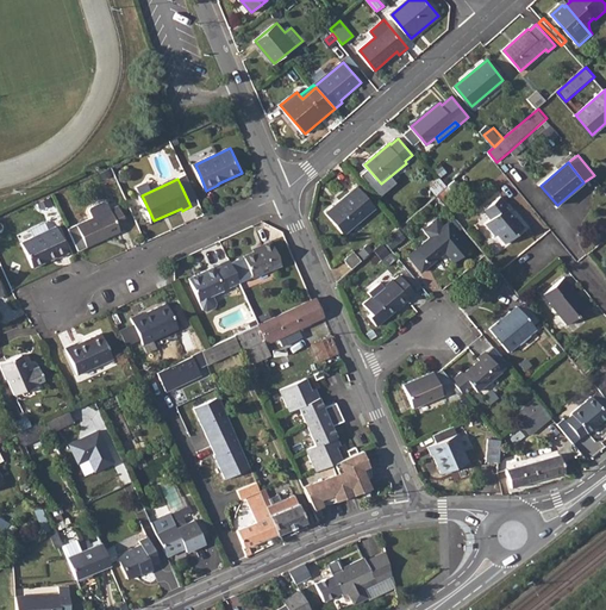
[(181,186),(189,204),(200,199),(192,180),(181,186)]
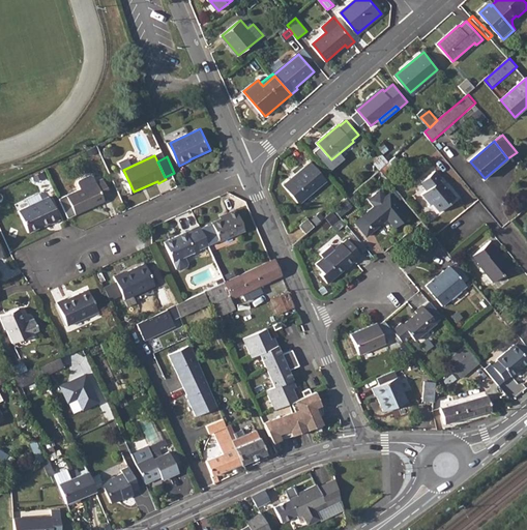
[(385,156),(377,164),(381,170),(381,169),(389,163),(390,162),(385,156)]
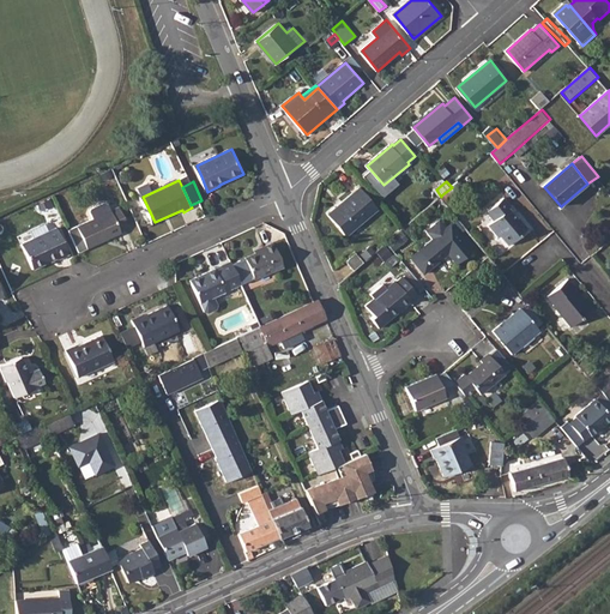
[(362,187),(330,215),(348,236),(380,209),(362,187)]
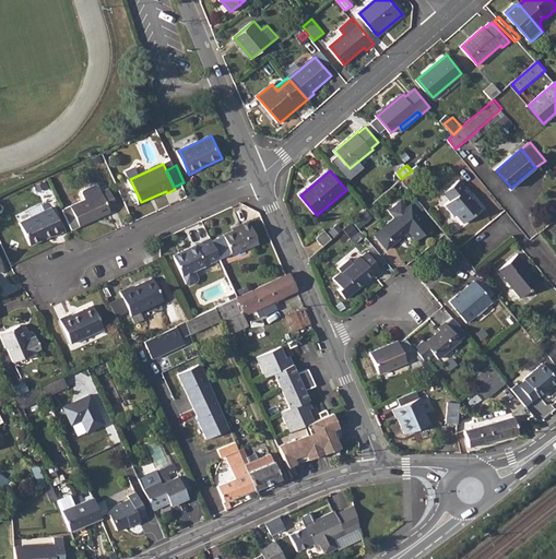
[(411,171),(402,178),(410,187),(417,180),(411,171)]
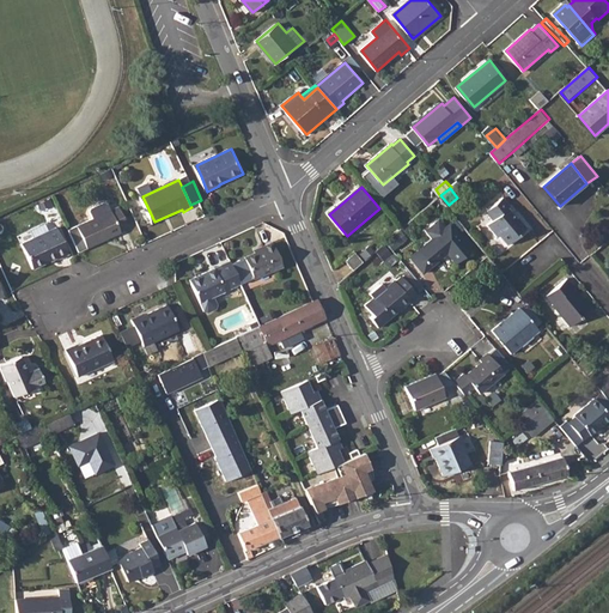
[(505,198),(488,212),(494,220),(489,224),(500,237),(501,236),(509,244),(529,228),(521,218),(519,218),(510,207),(512,206),(505,198)]
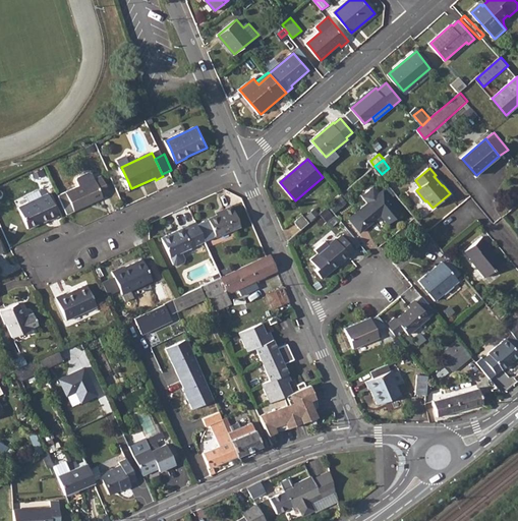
[(80,185),(67,192),(75,211),(105,197),(104,195),(110,192),(103,176),(96,179),(93,174),(90,172),(79,177),(78,180),(80,185)]
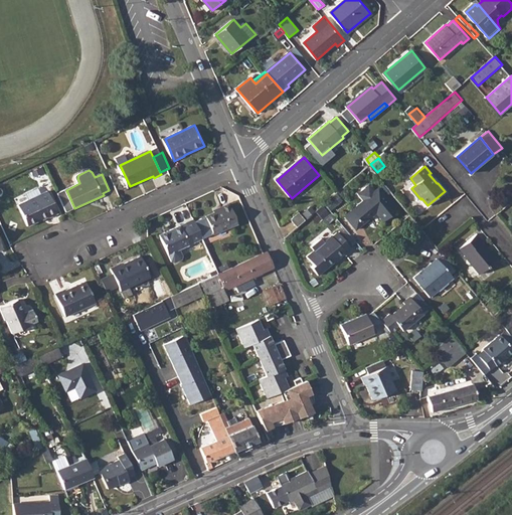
[(365,200),(376,191),(370,184),(359,193),(365,200)]
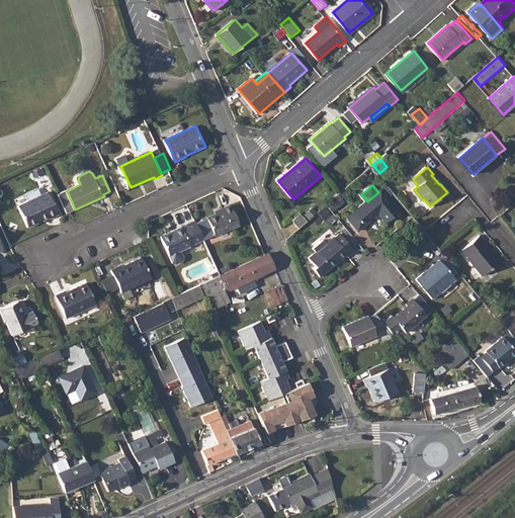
[(30,200),(19,205),(29,227),(50,218),(51,219),(60,214),(50,192),(43,195),(39,188),(26,193),(30,200)]
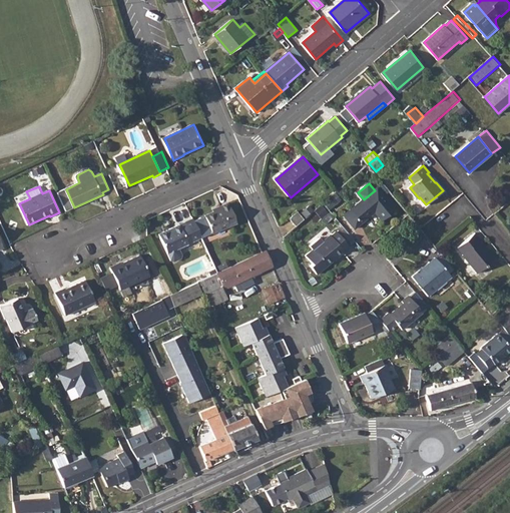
[(379,186),(345,215),(356,228),(372,214),(370,212),(375,209),(384,220),(397,208),(379,186)]
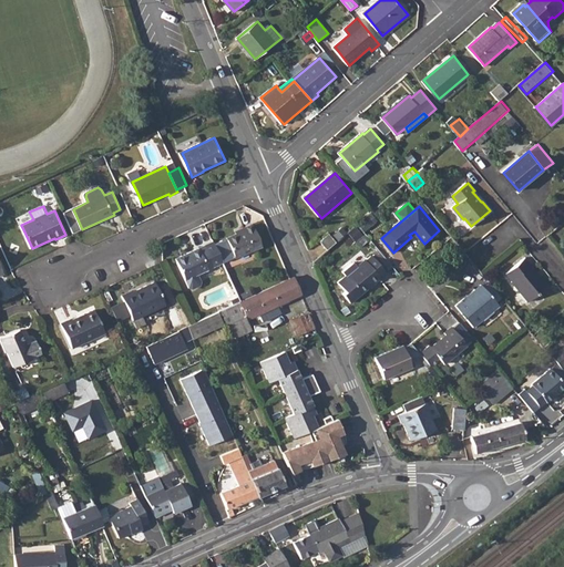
[(372,212),(359,224),(363,229),(378,218),(372,212)]
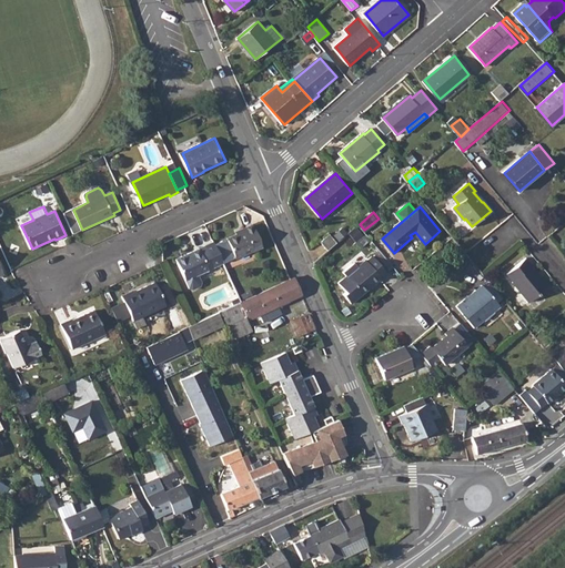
[(246,231),(229,239),(236,257),(264,246),(255,225),(246,229),(246,231)]
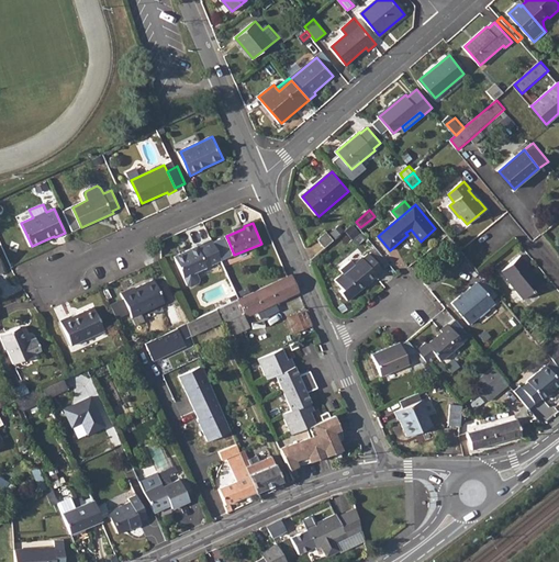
[(327,231),(319,238),(326,247),(335,240),(327,231)]
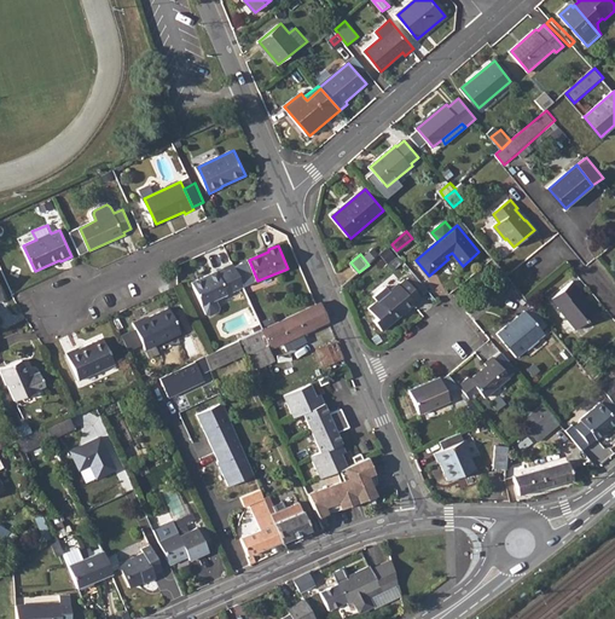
[(245,287),(236,264),(193,283),(204,306),(208,314),(213,316),(220,312),(221,308),(218,299),(245,287)]
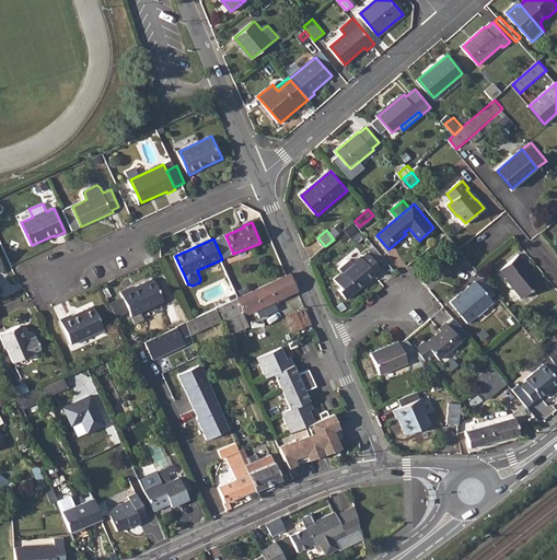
[(362,256),(343,271),(358,290),(376,275),(376,273),(383,268),(369,252),(363,257),(362,256)]
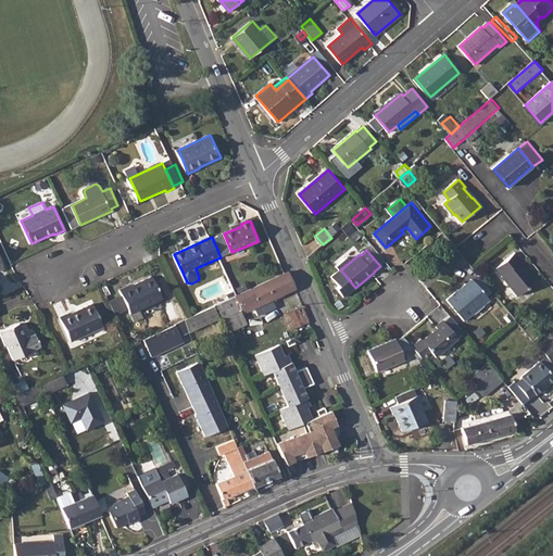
[(518,252),(499,268),(505,276),(504,277),(519,295),(539,280),(523,262),(525,261),(518,252)]
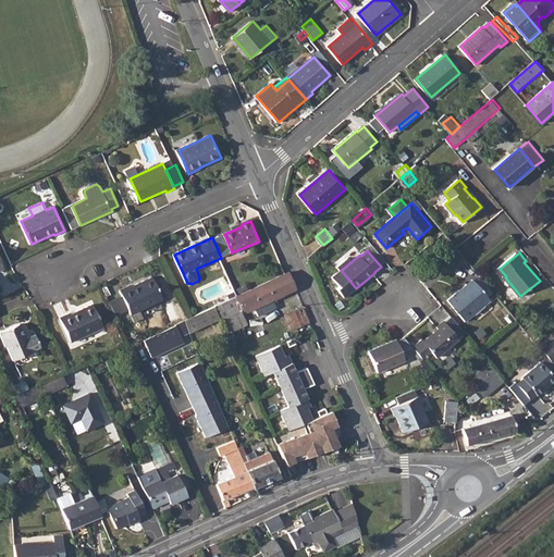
[(287,273),(269,282),(277,299),(298,288),(291,272),(287,273)]
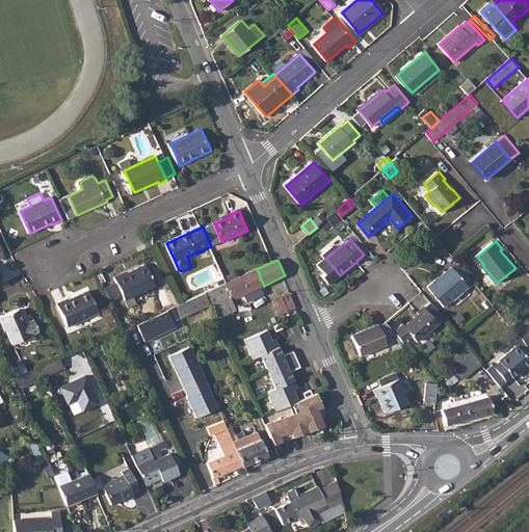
[(127,273),(116,277),(127,300),(157,286),(148,265),(127,274),(127,273)]
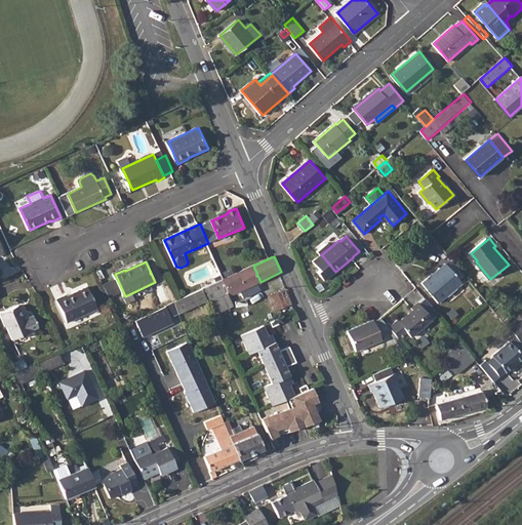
[(447,264),(424,283),(440,303),(464,283),(447,264)]
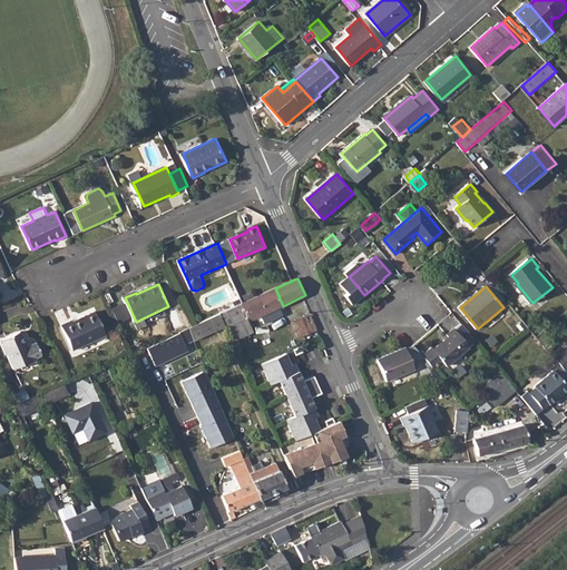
[(275,288),(253,298),(261,316),(262,315),(279,307),(283,306),(275,288)]
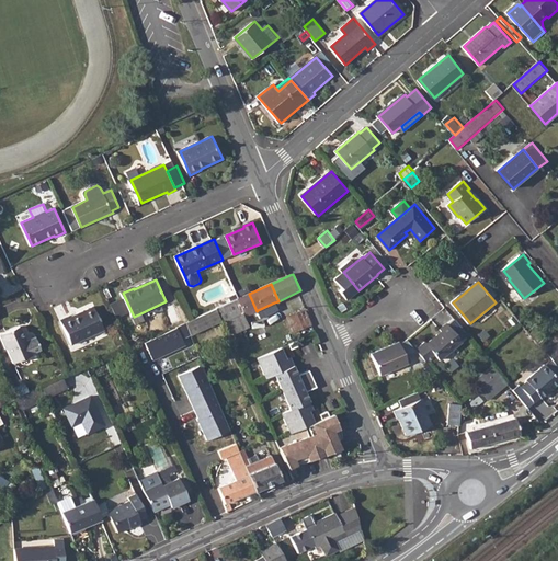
[(240,298),(221,306),(226,317),(234,334),(251,327),(245,311),(250,315),(257,311),(249,294),(240,298)]
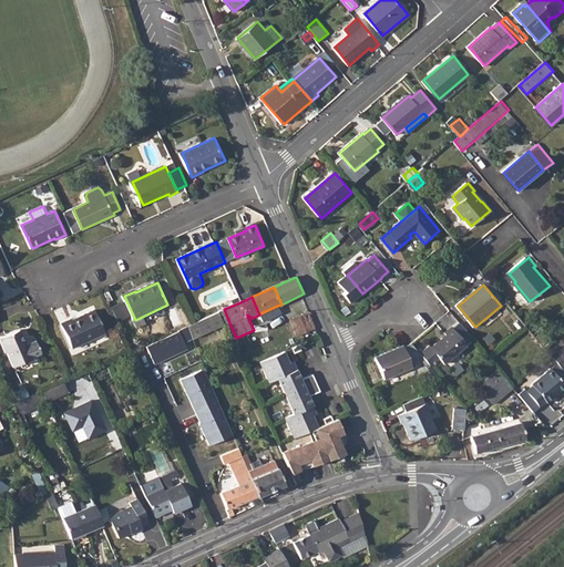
[(277,306),(260,313),(264,321),(280,313),(277,306)]
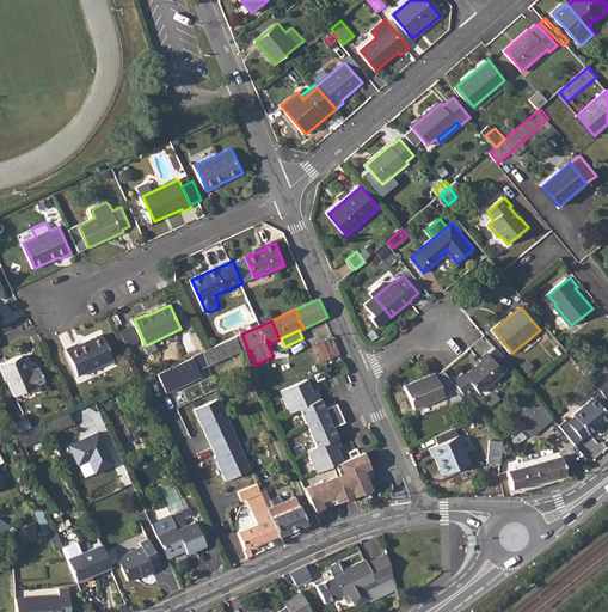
[(79,344),(67,349),(80,375),(115,360),(104,335),(80,346),(79,344)]
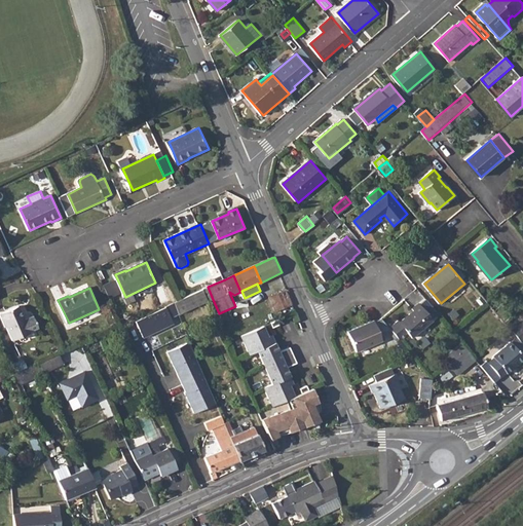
[(180,300),(176,302),(180,311),(181,314),(211,301),(207,292),(204,289),(180,300)]
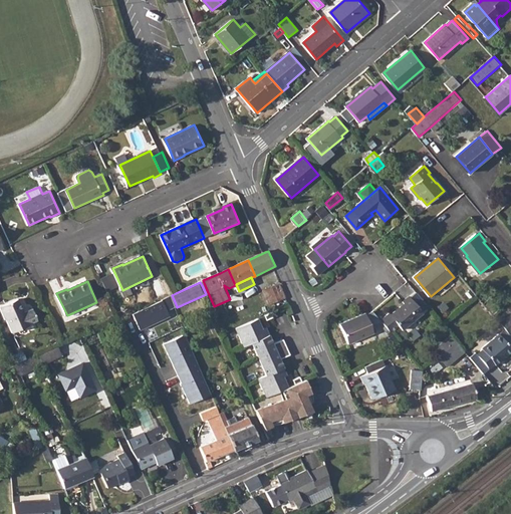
[(288,298),(281,283),(266,289),(273,304),(288,298)]
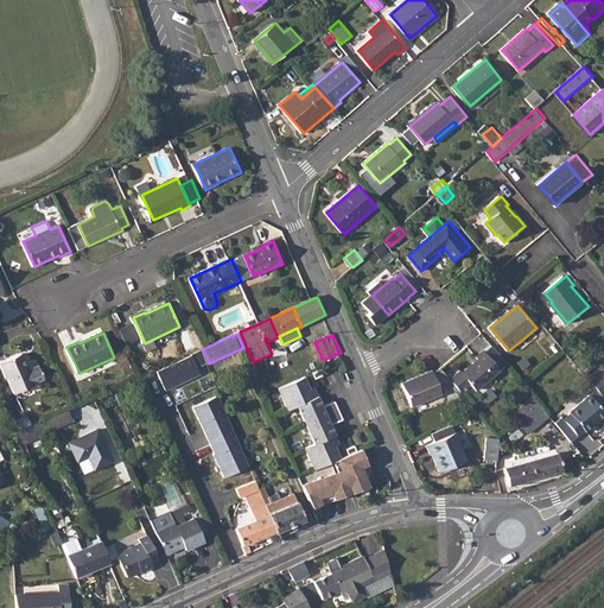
[(203,349),(158,368),(166,387),(202,372),(199,363),(208,360),(203,349)]
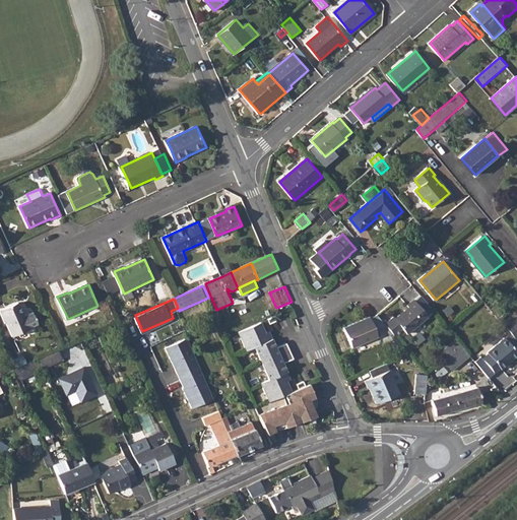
[(396,318),(387,325),(397,337),(406,330),(408,333),(430,316),(416,300),(409,306),(410,308),(397,319),(396,318)]
